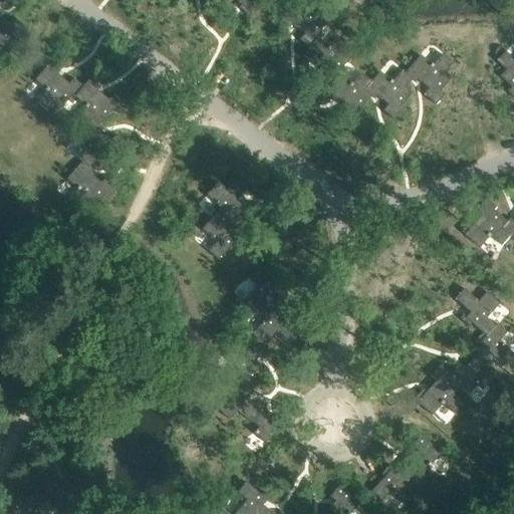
[(307,46),(316,36),(314,34),(327,20),(320,15),(327,7),(319,0),(314,0),(307,9),(296,0),(293,0),(278,17),(289,26),(292,22),(302,32),(297,37),(307,46)]
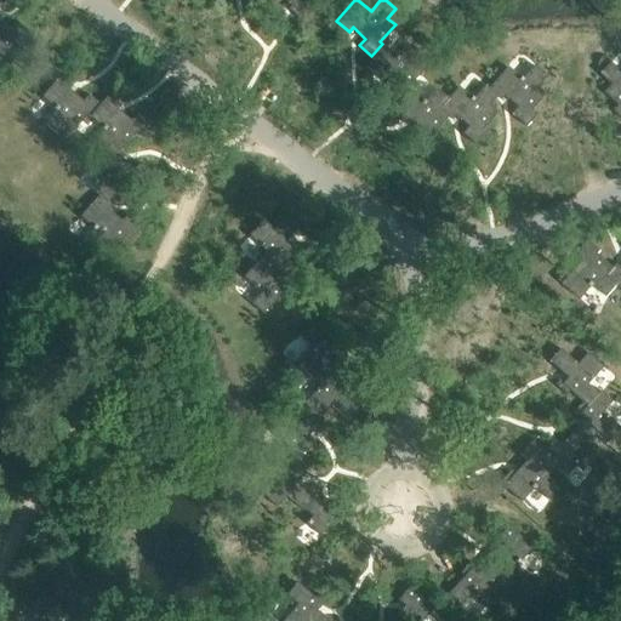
[(0,61),(1,62),(16,45),(20,47),(30,35),(17,24),(11,30),(0,21),(0,17),(3,16),(0,13),(0,61)]
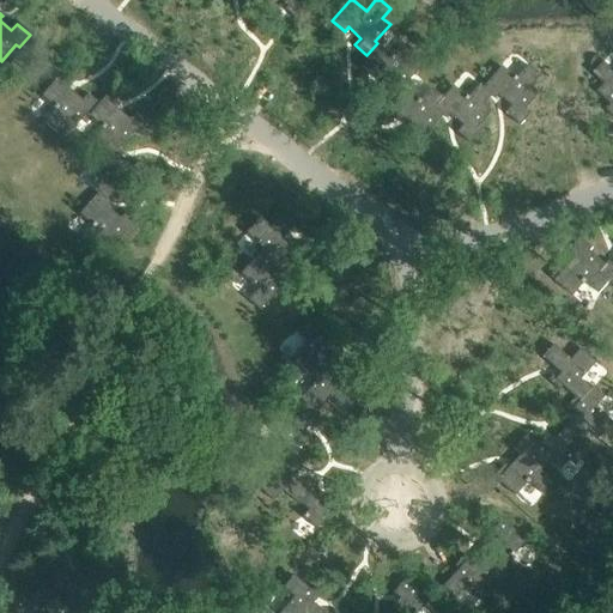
[(377,43),(366,55),(357,65),(370,76),(374,72),(386,83),(380,89),(392,99),(402,87),(400,85),(416,70),(407,62),(416,53),(404,42),(392,55),(377,43)]
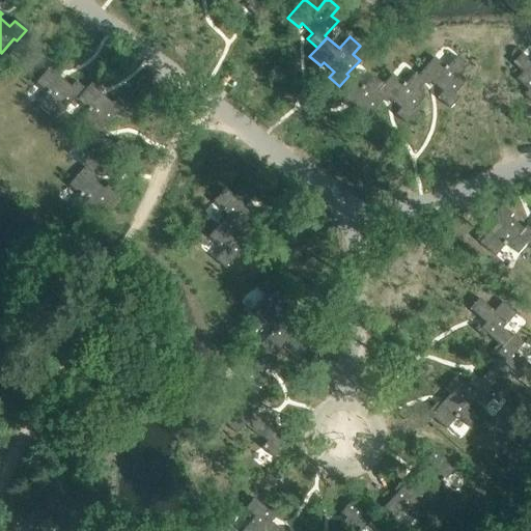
[(530,59),(523,52),(512,62),(523,72),(516,78),(528,89),(524,94),(530,100),(530,59)]
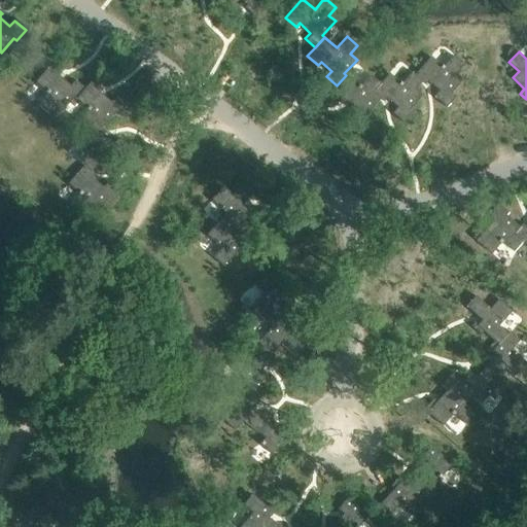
[(412,75),(420,82),(423,85),(426,81),(436,92),(431,97),(444,108),(454,98),(449,94),(460,81),(453,75),(462,66),(452,56),(442,68),(429,57),(413,75),(412,75)]
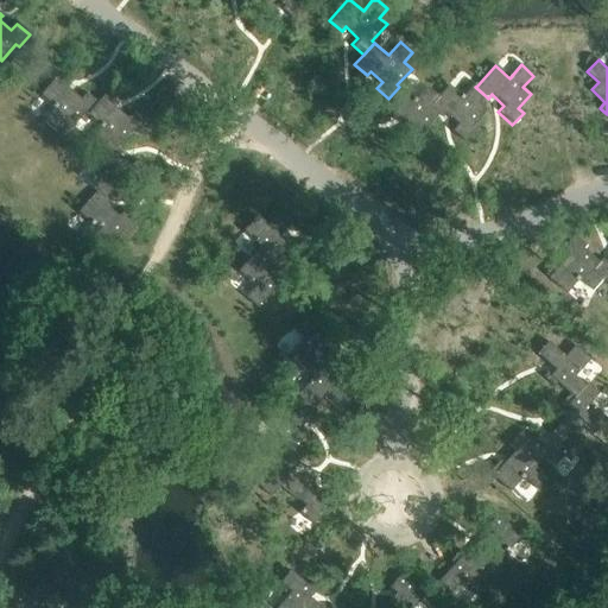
[(87,113),(89,115),(100,102),(88,93),(82,99),(69,88),(73,84),(61,74),(42,96),(56,108),(44,122),(57,133),(65,124),(73,130),(87,113)]
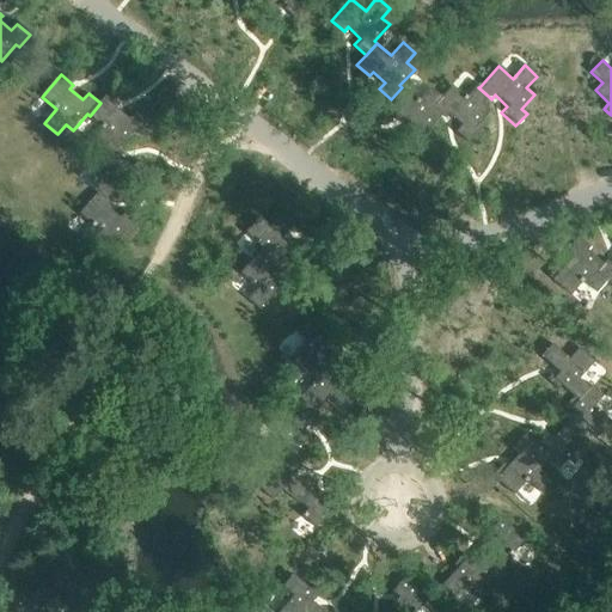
[(430,106),(439,115),(442,117),(446,114),(458,124),(453,132),(465,142),(476,130),(472,128),(488,111),(479,104),(488,96),(478,87),(479,87),(476,84),(464,97),(450,85),(439,97),(430,106)]
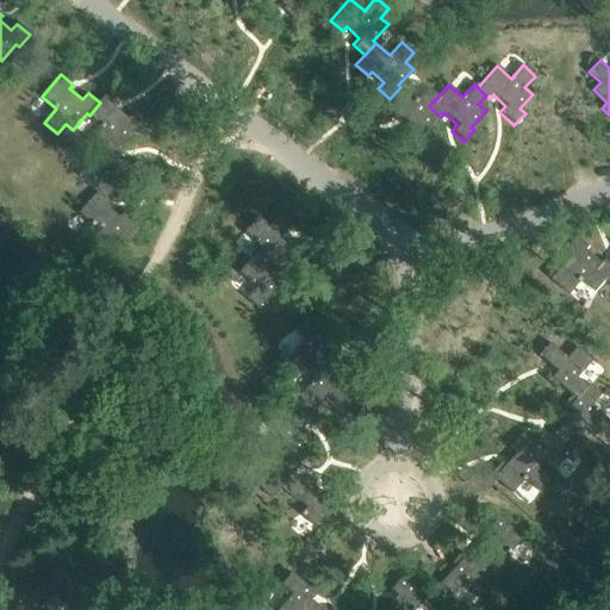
[(400,87),(390,99),(380,109),(393,119),(397,116),(409,126),(403,134),(416,144),(427,132),(423,130),(437,114),(429,106),(437,97),(427,86),(415,99),(400,87)]
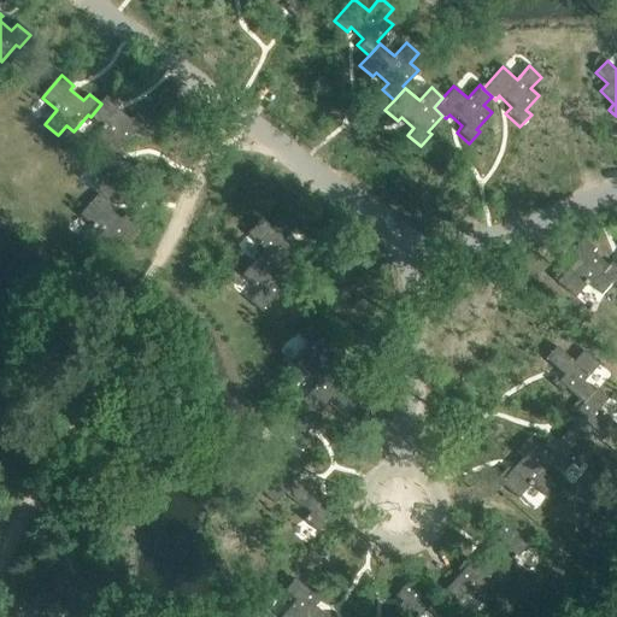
[(110,94),(101,104),(90,117),(105,129),(93,144),(105,153),(115,142),(123,150),(136,134),(140,136),(151,123),(137,113),(131,119),(119,109),(123,105),(110,94)]
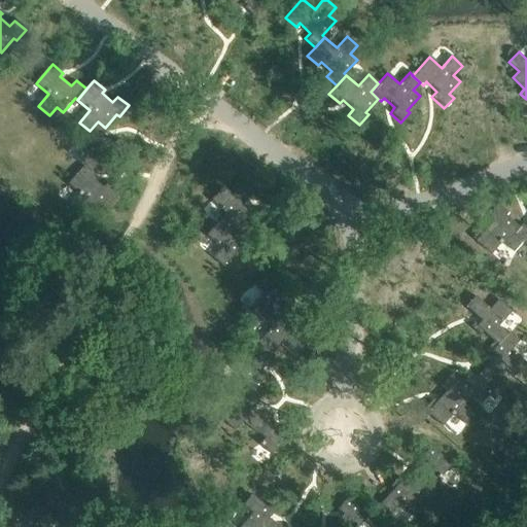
[(83,164),(86,167),(88,166),(95,172),(101,165),(108,170),(120,155),(123,157),(132,147),(121,138),(116,144),(105,134),(108,131),(105,128),(98,121),(90,131),(81,141),(94,151),(83,164)]
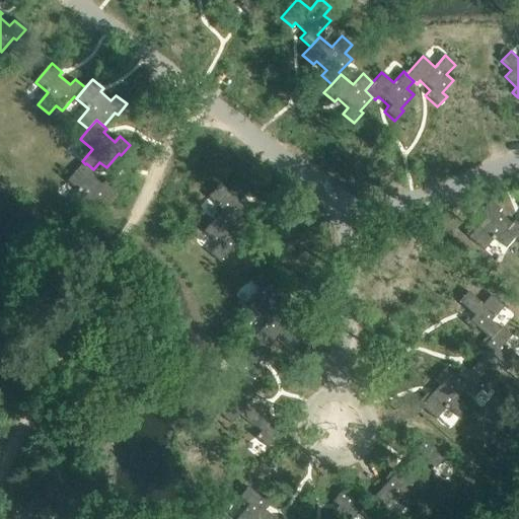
[(86,163),(85,164),(70,182),(82,193),(72,205),(83,214),(91,204),(98,209),(108,197),(114,201),(123,190),(109,179),(104,184),(93,175),(96,172),(93,169),(86,163)]
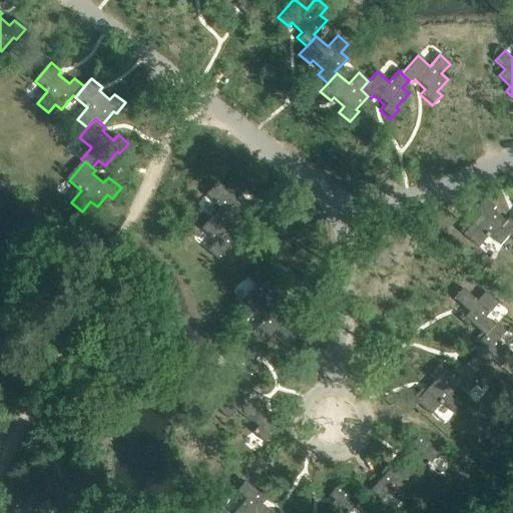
[(221,206),(214,215),(223,223),(236,209),(240,212),(248,203),(244,200),(241,204),(237,200),(251,184),(240,175),(228,189),(218,180),(207,194),(221,206)]
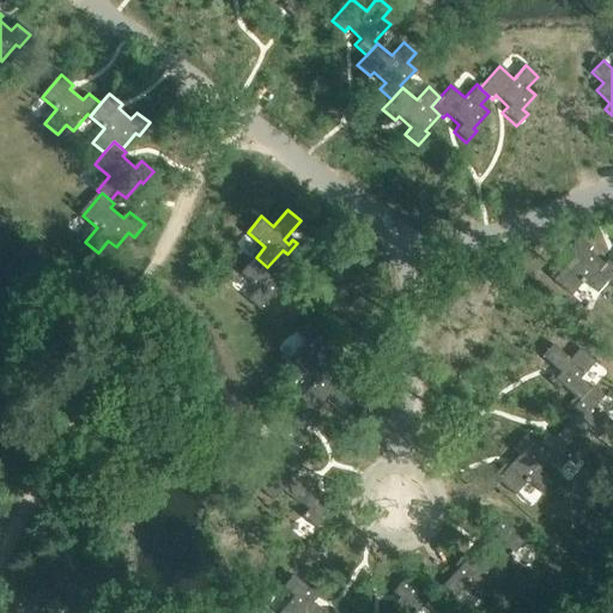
[(600,274),(607,266),(590,253),(593,250),(580,240),(569,253),(576,259),(566,272),(562,268),(552,281),(576,299),(587,284),(601,295),(611,283),(600,274)]
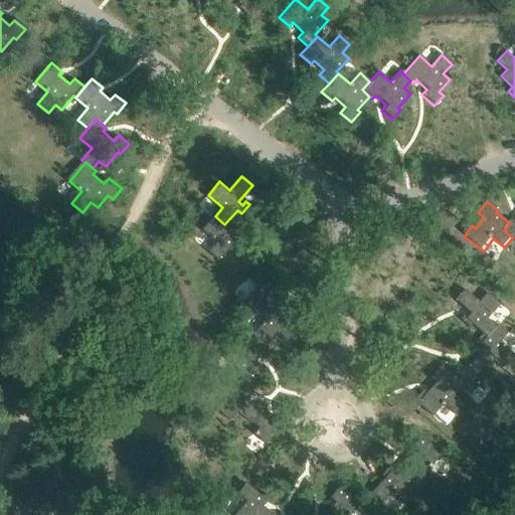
[(247,219),(241,213),(237,210),(224,224),(215,216),(203,229),(217,241),(209,250),(220,261),(233,245),(236,248),(244,239),(241,235),(238,239),(233,235),(247,219)]
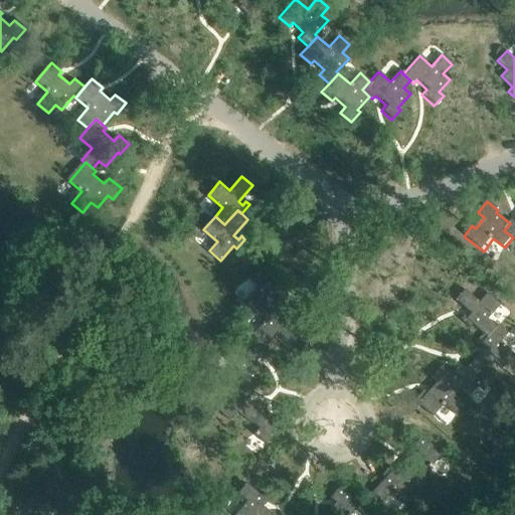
[(514,221),(512,219),(510,223),(504,230),(513,237),(514,238),(514,221)]
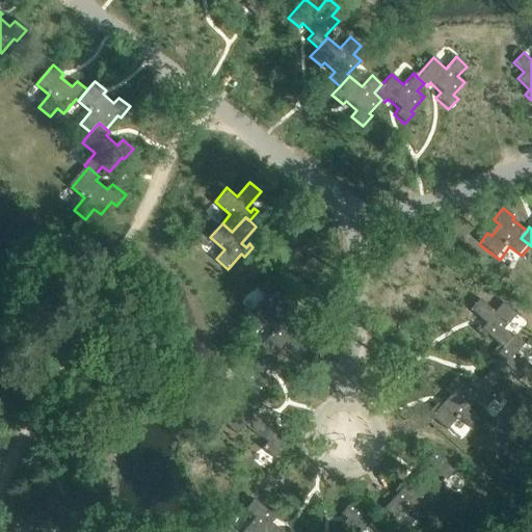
[(254,310),(267,322),(275,313),(290,326),(294,322),(299,316),(284,300),(288,296),(291,299),(294,296),(285,287),(282,290),(267,276),(258,287),(267,295),(254,310)]
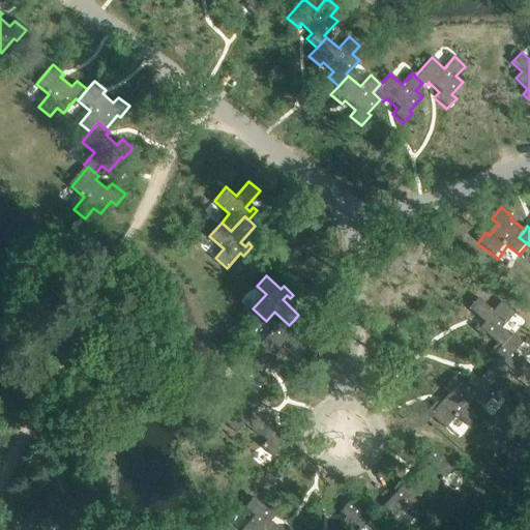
[(488,332),(498,344),(501,347),(511,337),(511,336),(503,328),(518,315),(505,301),(496,311),(482,296),(472,306),(487,322),(482,326),(479,323),(475,326),(484,335),(488,332)]
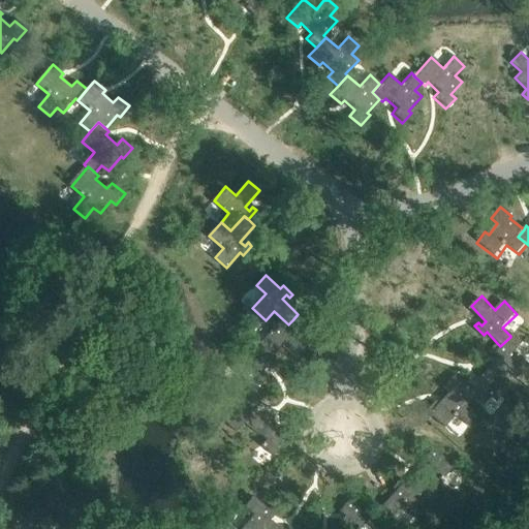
[(259,343),(265,348),(273,355),(274,354),(282,346),(297,359),(306,348),(290,334),(294,329),(298,332),(301,329),(292,320),(288,324),(274,311),(266,320),(274,329),(259,343)]
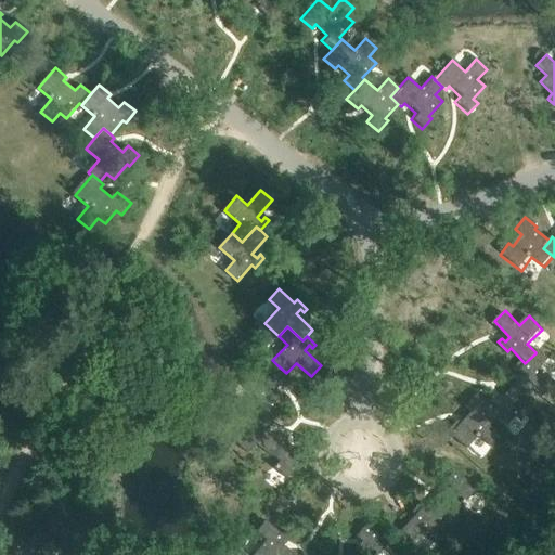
[(538,350),(536,352),(536,353),(525,363),(521,360),(510,371),(514,374),(517,371),(521,375),(505,391),(514,401),(515,402),(530,388),(540,398),(553,385),(539,370),(549,361),(538,350)]
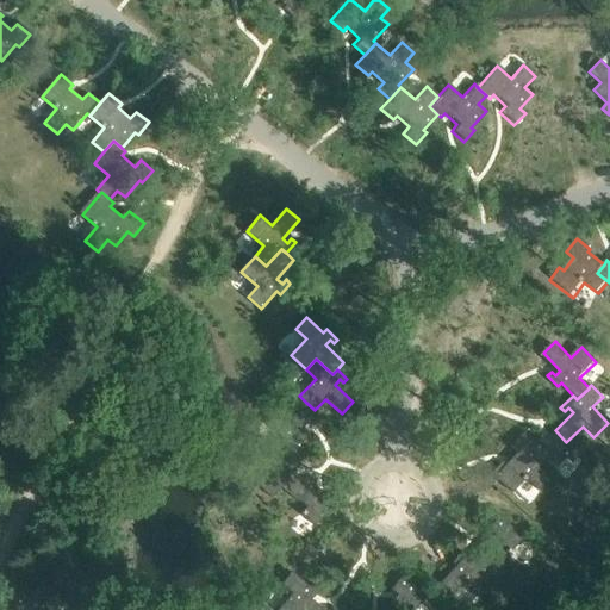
[(315,410),(305,402),(291,417),(280,406),(266,422),(282,437),(274,447),(273,448),(285,459),(290,454),(300,442),(304,446),(315,435),(311,431),(307,435),(302,430),(318,411),(316,409),(315,410)]
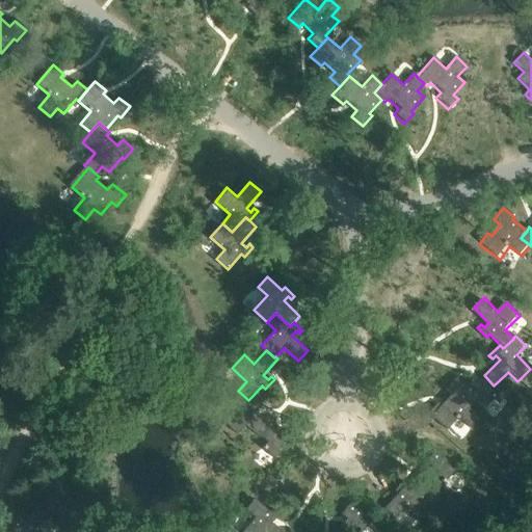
[(472,400),(471,399),(470,400),(459,389),(464,383),(455,374),(443,386),(448,391),(437,401),(434,398),(424,407),(442,426),(453,415),(464,426),(475,417),(466,406),(472,400)]
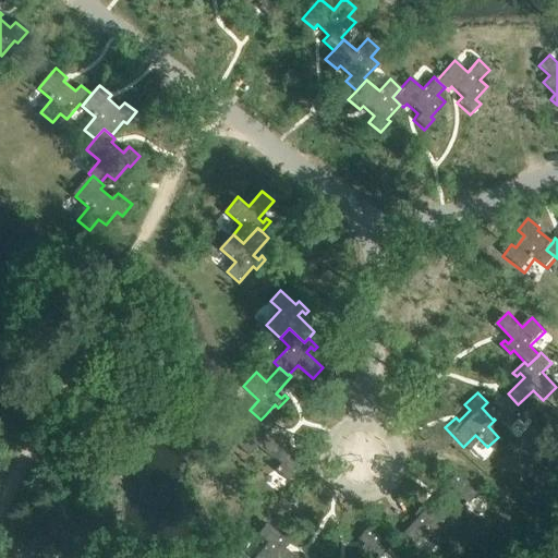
[(511,410),(517,403),(508,393),(499,402),(494,396),(487,402),(482,408),(493,420),(494,419),(495,417),(504,427),(517,415),(511,410)]
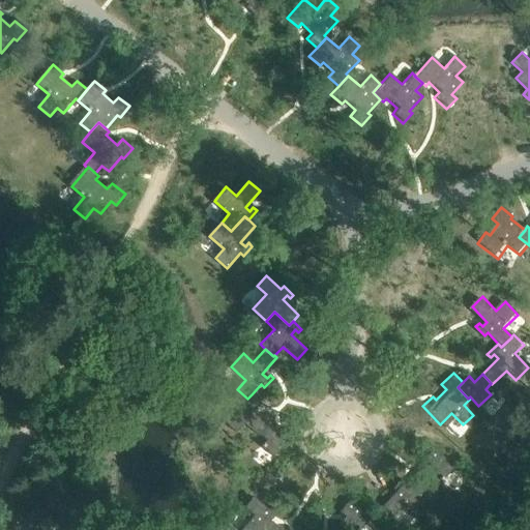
[(263,405),(252,394),(247,399),(237,389),(238,388),(235,386),(226,396),(235,405),(222,419),(235,432),(243,422),(258,436),(267,425),(252,410),(256,406),(259,409),(263,405)]
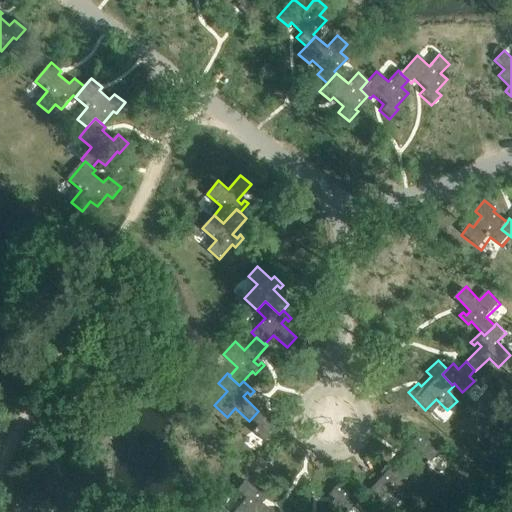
[(266,419),(258,411),(249,421),(255,426),(250,431),(262,442),(270,433),(271,435),(282,423),(271,413),(266,419)]
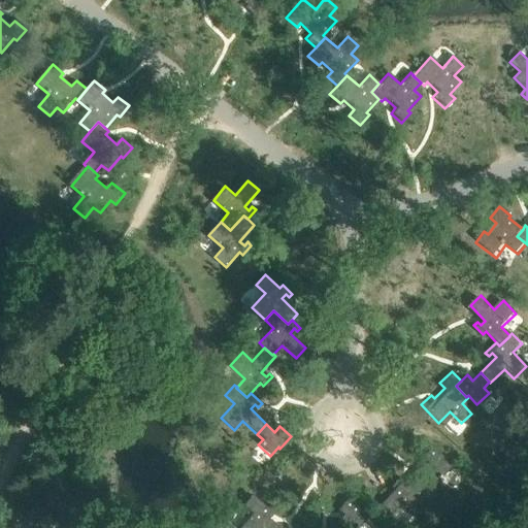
[(435,480),(436,479),(441,473),(447,479),(458,466),(450,458),(451,456),(439,446),(429,457),(434,462),(426,470),(435,480)]
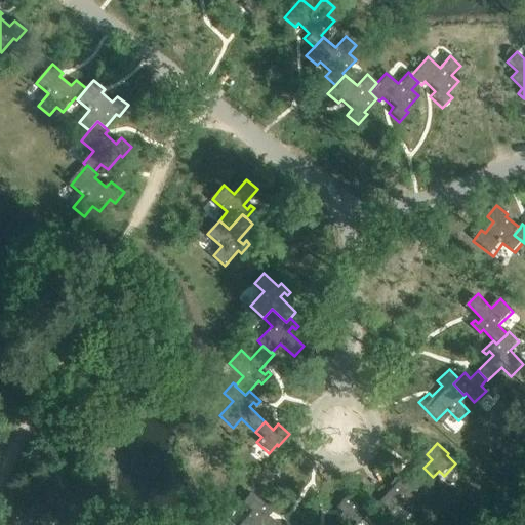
[(433,477),(423,468),(409,483),(404,479),(407,475),(404,472),(393,483),(396,486),(385,498),(395,508),(403,499),(417,513),(430,499),(420,491),(434,477),(434,476),(433,477)]
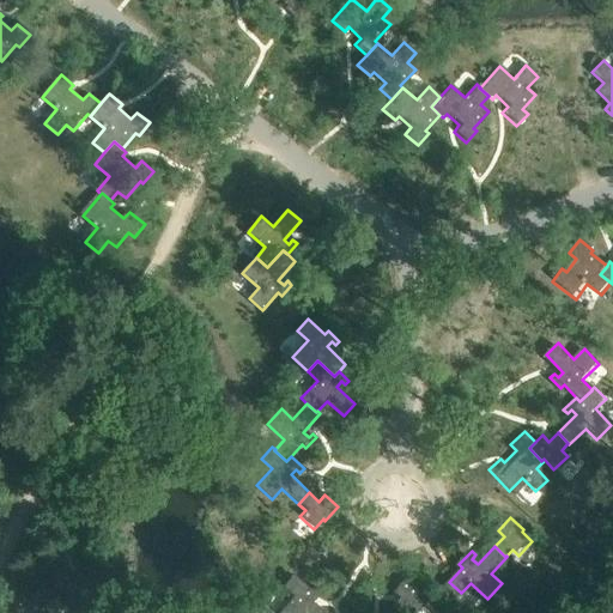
[(321,612),(313,605),(319,600),(322,604),(326,599),(315,589),(311,593),(293,577),(283,589),(293,599),(280,612),(321,612)]
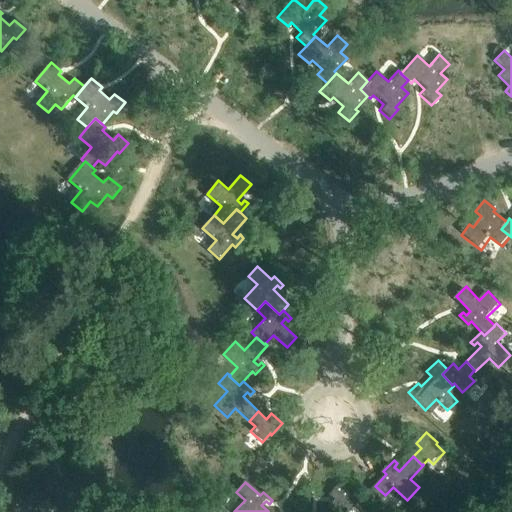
[(37,511),(35,509),(45,498),(35,488),(26,498),(19,492),(9,504),(4,500),(0,504),(0,511),(37,511)]
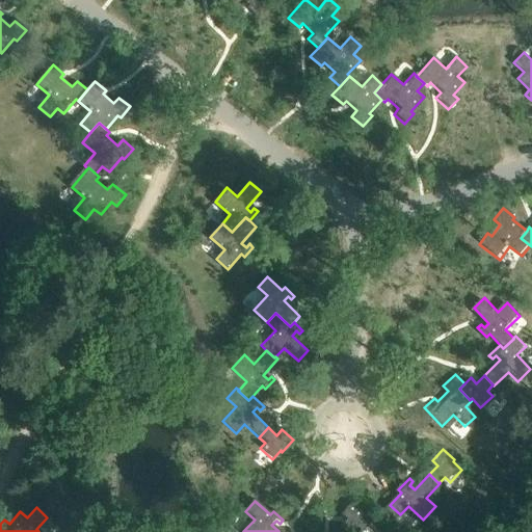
[(367,531),(371,528),(362,520),(364,517),(351,507),(341,519),(347,524),(339,531),(367,531)]
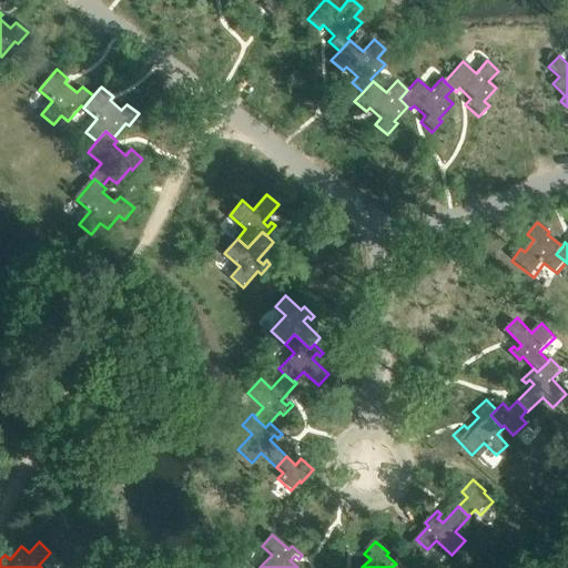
All buildings are outlined.
